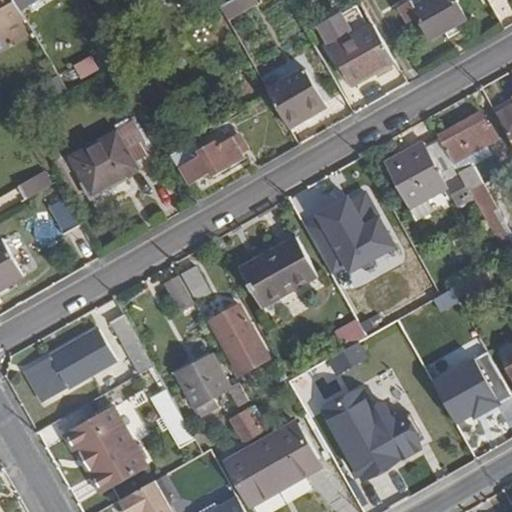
[(0,0),(0,34),(27,19),(21,9),(15,0),(0,0)]
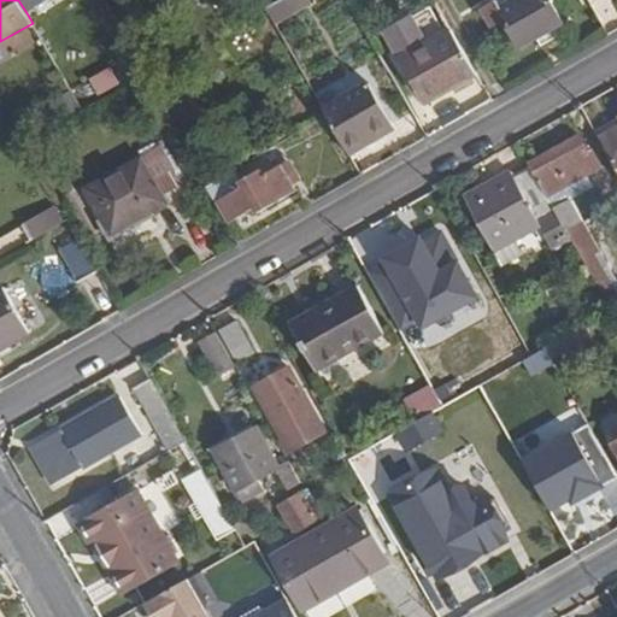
[(18,0),(25,11),(45,0),(18,0)]
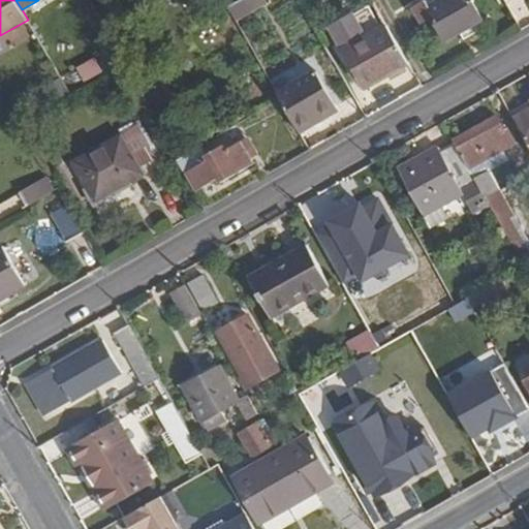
[(244,0),(229,8),(237,23),(268,5),(265,0),(244,0)]
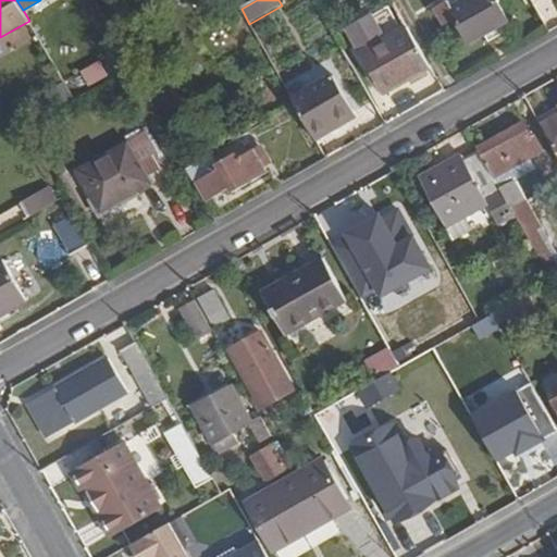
[(467,0),(452,9),(448,3),(436,10),(444,24),(455,19),(470,45),(509,22),(495,0),(467,0)]
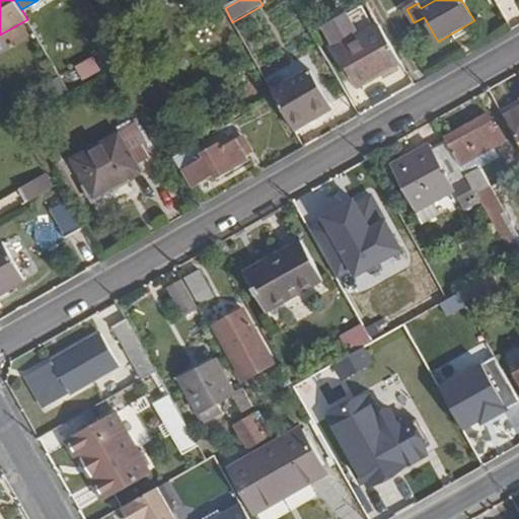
[(370,8),(369,5),(327,28),(339,48),(380,24),(377,20),(373,22),(366,10),(370,8)]
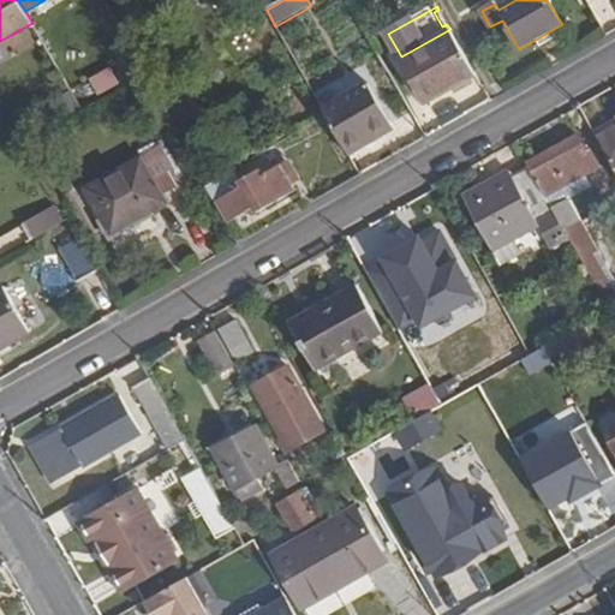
[(447,24),(439,10),(434,12),(442,27),(447,24)]
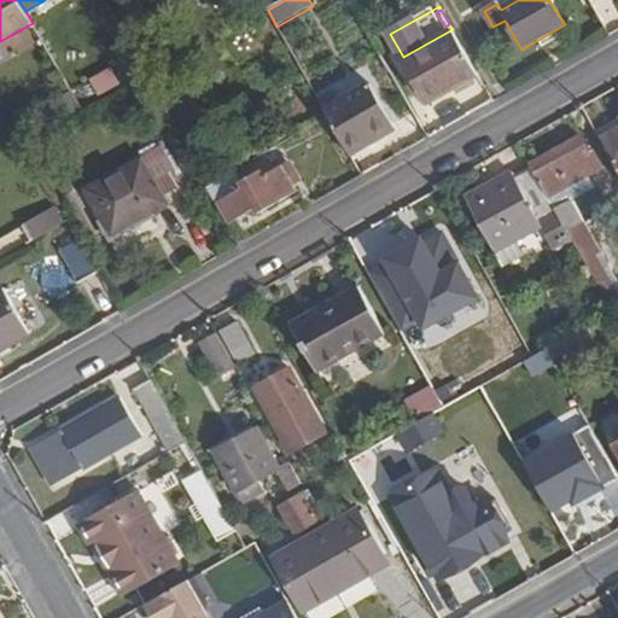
[(404,59),(429,101),(478,74),(453,29),(403,57),(404,59)]
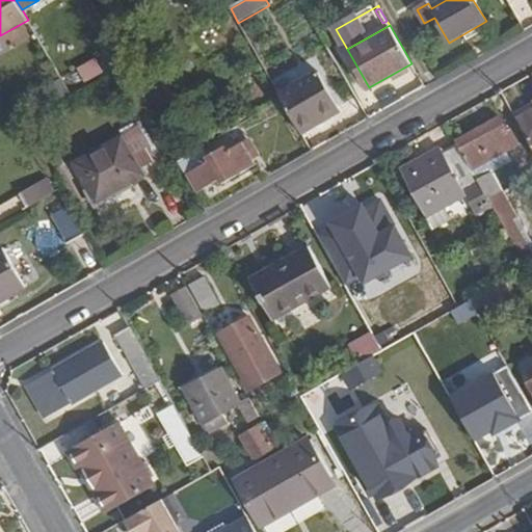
[(118,55),(106,62),(113,74),(125,67),(118,55)]
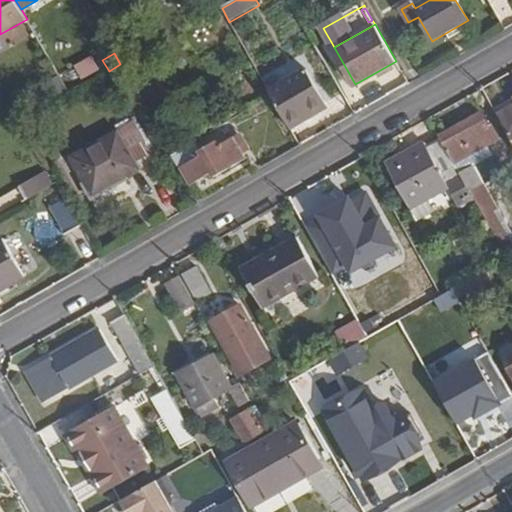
[(269,92),(273,97),(288,125),(326,104),(308,72),(307,71),(269,92)]
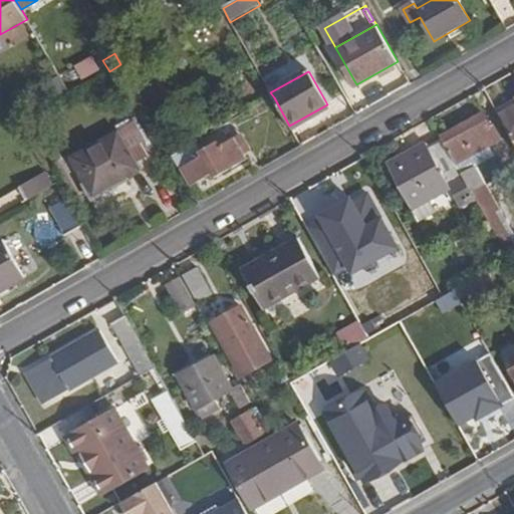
[(513,107),(500,116),(513,141),(513,107)]
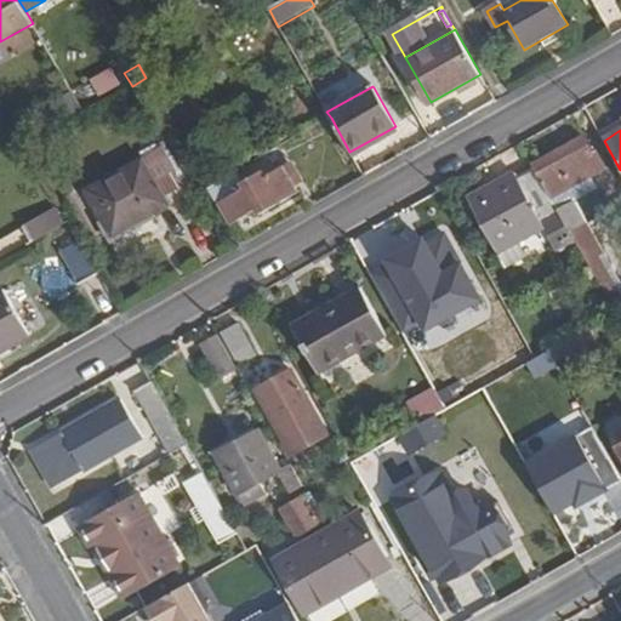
[(533,165),(535,169),(560,214),(575,240),(590,266),(608,256),(607,254),(596,235),(599,234),(592,221),(588,223),(575,200),(597,188),(591,177),(605,169),(597,154),(593,155),(582,137),(533,165)]
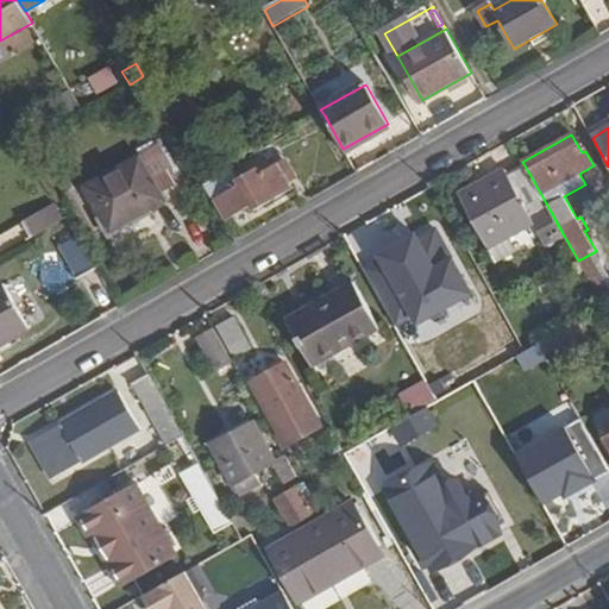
[(182,183),(161,146),(87,188),(112,232),(165,202),(161,195),(182,183)]
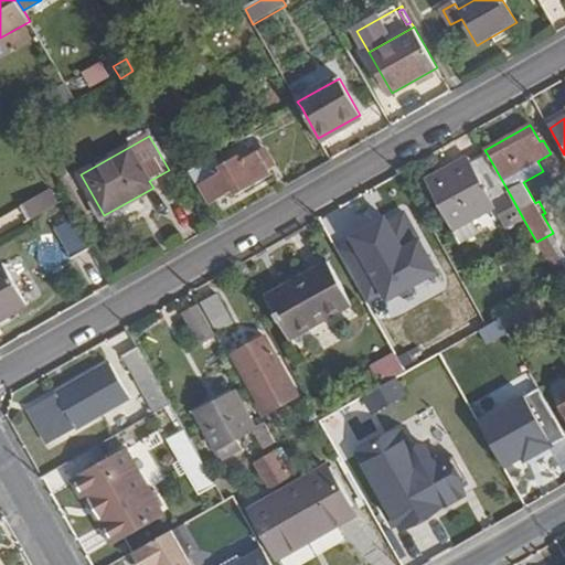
[(234,191),(236,195),(273,174),(263,156),(260,158),(258,159),(254,151),(221,169),(223,171),(198,185),(209,205),(234,191)]
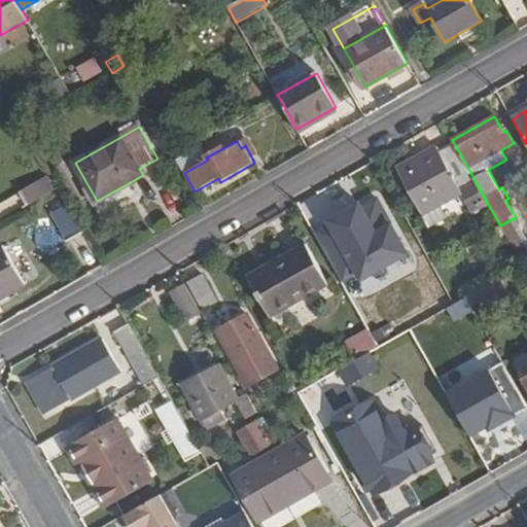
[(252,141),(245,145),(254,163),(262,159),(261,156),(252,141)]
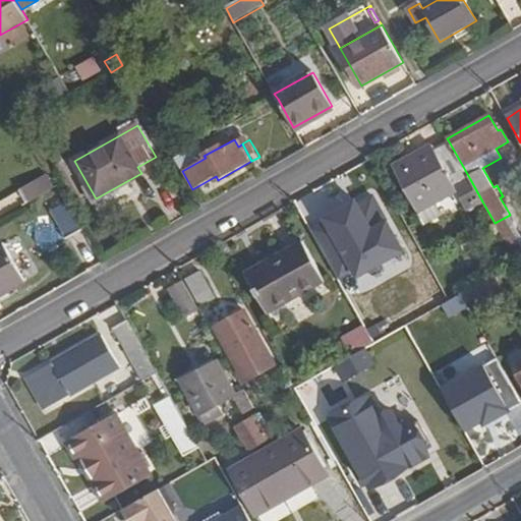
[(458,191),(457,187),(470,179),(449,141),(435,149),(432,147),(394,169),(418,214),(419,213),(436,204),(456,192),(458,191)]
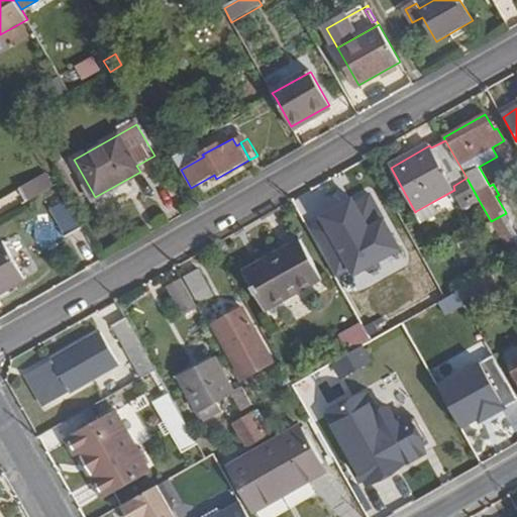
[(48,173),(21,188),(29,202),(57,187),(48,173)]
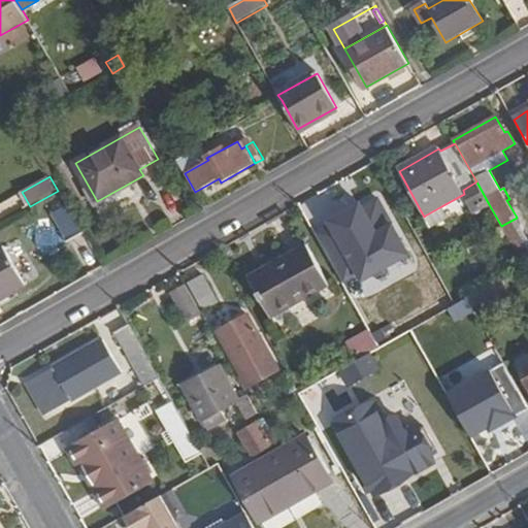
[(464,194),(462,195),(472,213),(489,204),(476,182),(463,190),(464,194)]
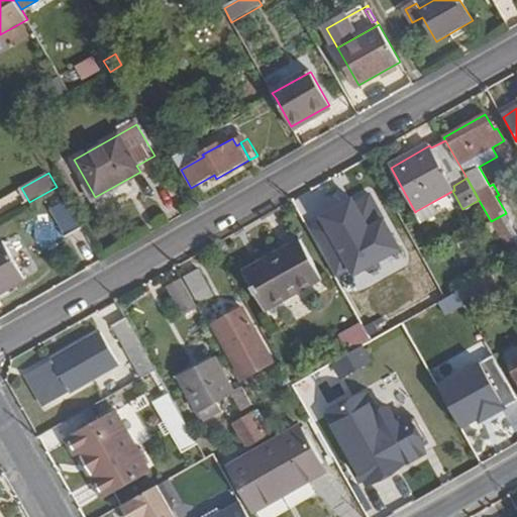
[(298,198),(337,292),(404,264),(371,185),(320,206),(314,191),(298,198)]
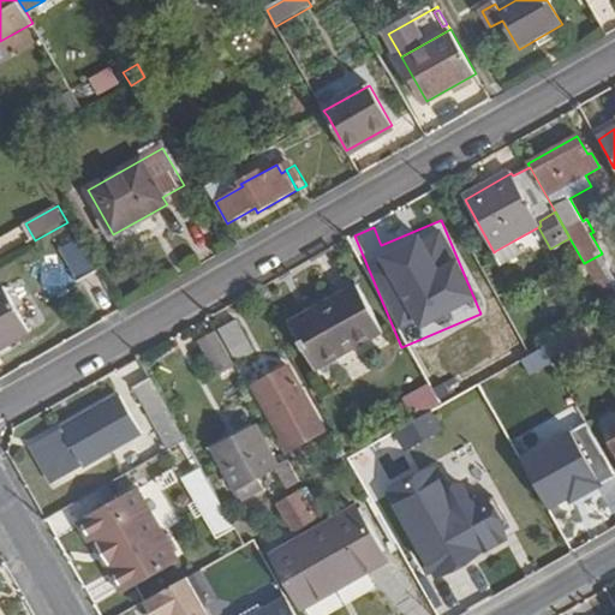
[(514,240),(495,251),(502,264),(521,254),(514,240)]
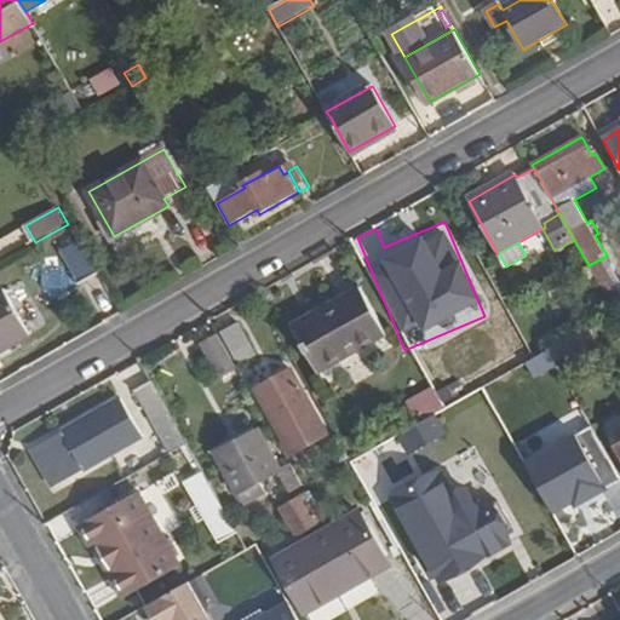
[(65,259),(79,282),(96,274),(81,248),(65,258),(65,259)]
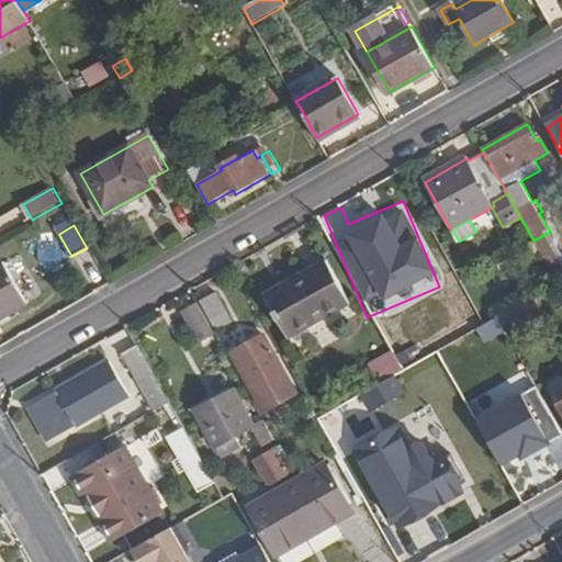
[(349,304),(325,261),(266,295),(268,299),(290,337),(349,304)]
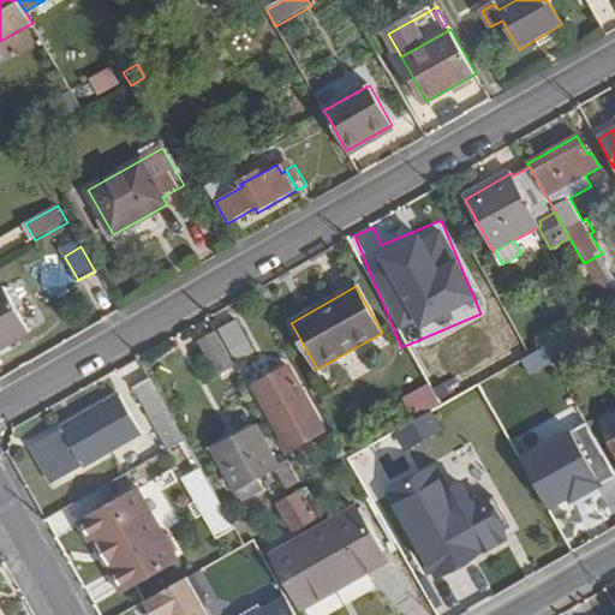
[(5,292),(3,287),(0,288),(0,350),(29,333),(5,292)]
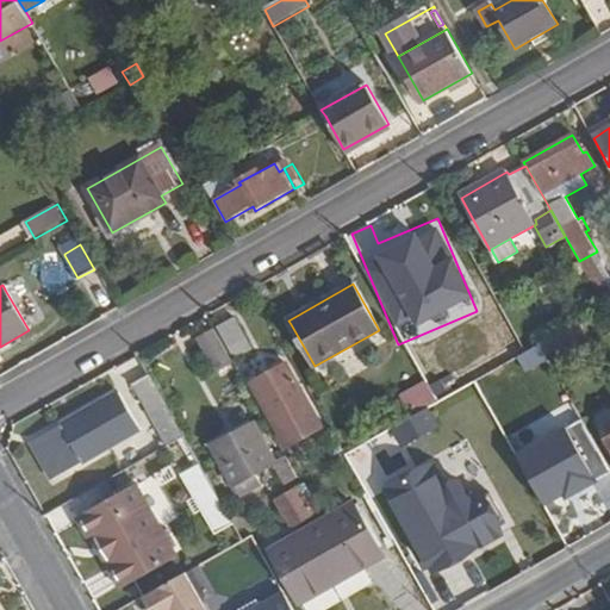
[(235,322),(235,321),(221,329),(237,358),(251,349),(235,322)]
